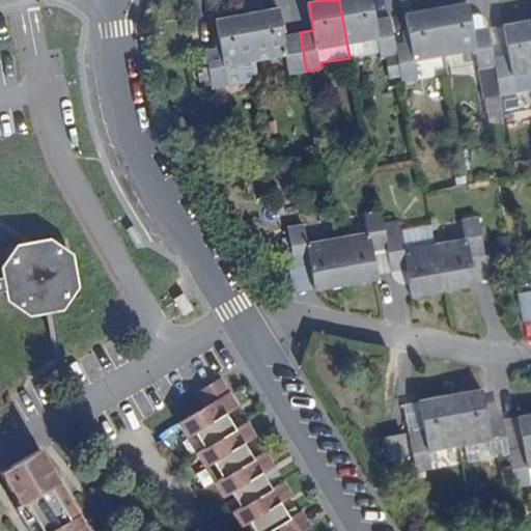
[(371,0),(339,0),(350,58),(381,53),(383,57),(397,54),(396,44),(390,17),(375,19),(371,0)]
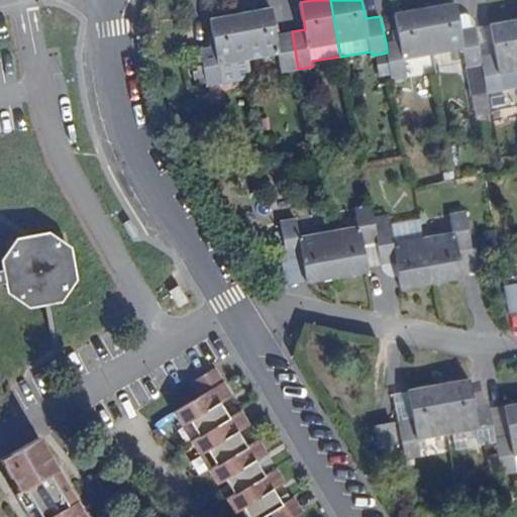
[(455,2),(425,8),(433,54),(463,48),(466,67),(482,65),(480,56),(475,27),(459,29),(455,2)]
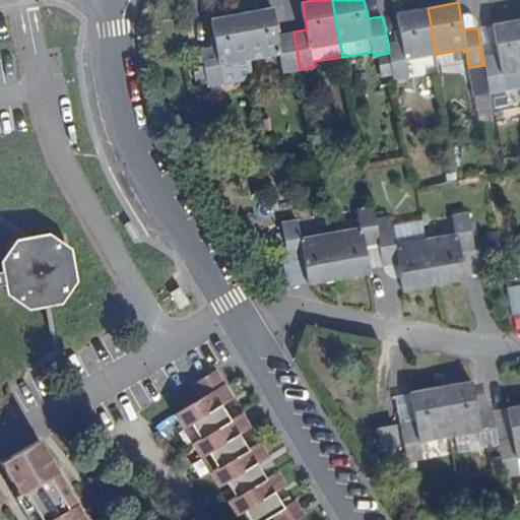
[(273,8),(243,14),(251,60),(282,55),(284,72),(300,69),(294,31),(278,35),(273,8)]
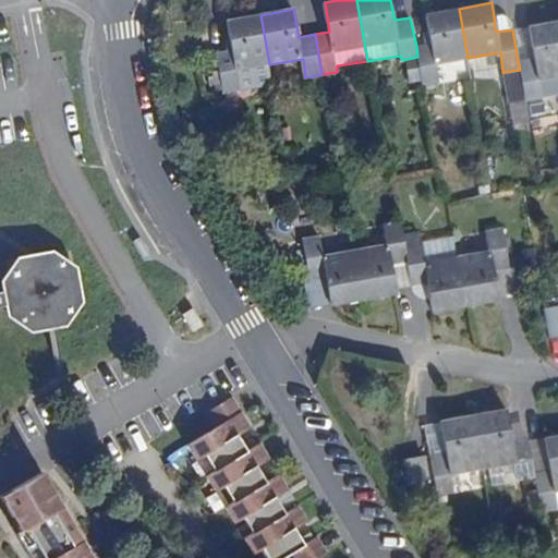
[(431,43),(416,46),(417,57),(424,87),(438,85),(435,64),(468,58),(459,9),(426,15),(431,43)]
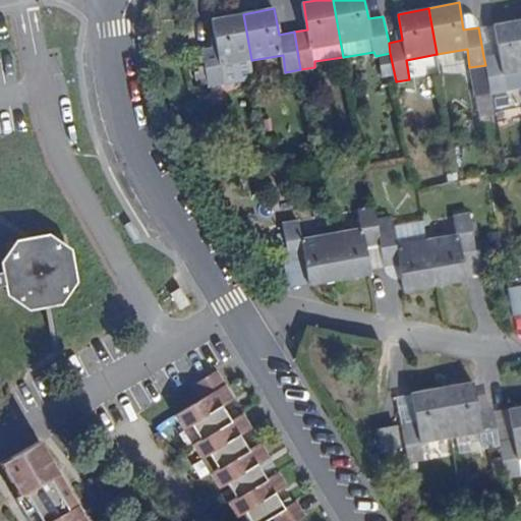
[(251,60),(243,14),(213,20),(217,47),(203,50),(205,66),(209,85),(209,87),(255,78),(251,60)]
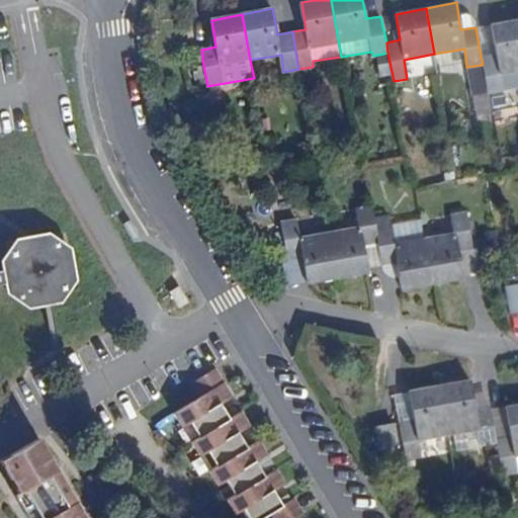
[(496,53),(481,56),(483,65),(488,93),(517,87),(517,19),(491,24),(496,53)]
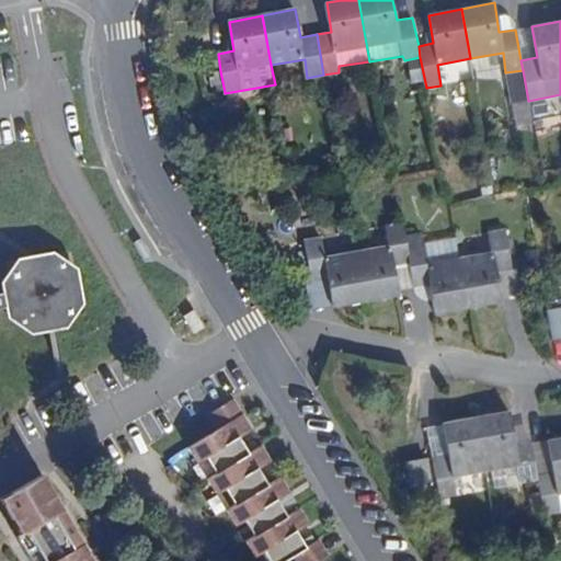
[(531,26),(515,30),(521,60),(537,57),(531,26)]
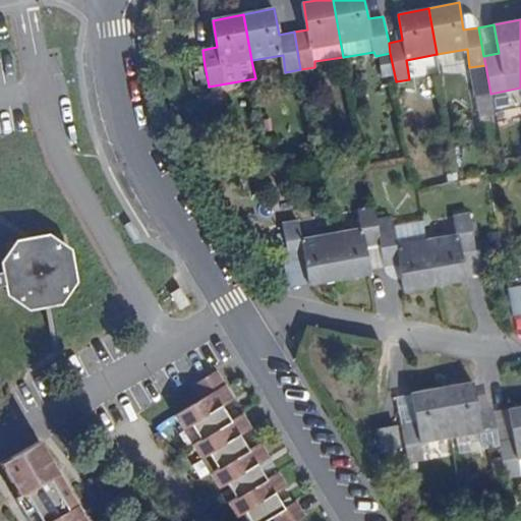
[(209,85),(205,66),(197,67),(201,88),(209,85)]
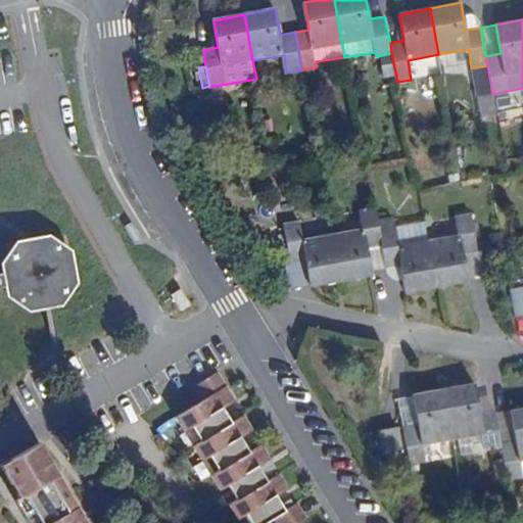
[(364,228),(334,234),(341,281),(371,275),(371,270),(367,247),(381,246),(379,231),(375,207),(360,210),(364,228)]
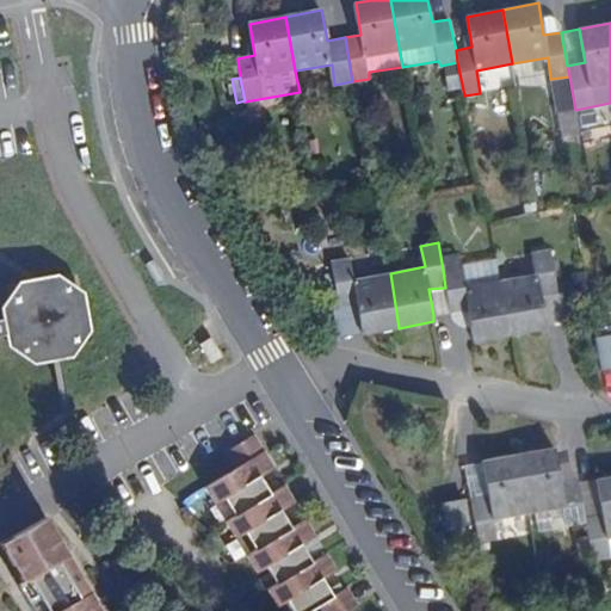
[(501,281),(508,337),(547,329),(545,321),(542,297),(559,292),(550,250),(531,253),(536,275),(501,281)]
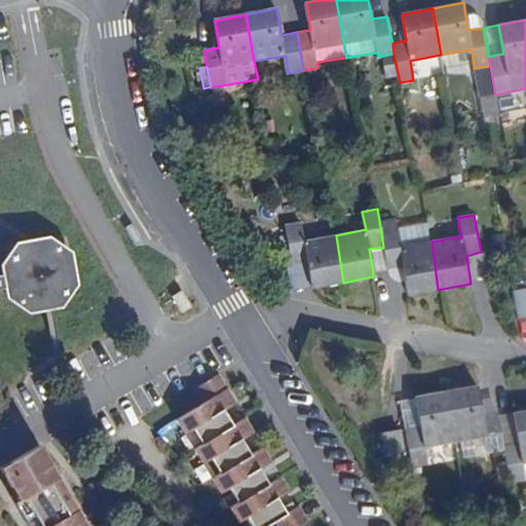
[(343,283),(336,235),(304,240),(301,223),(286,226),(292,262),(306,261),(310,289),(343,283)]
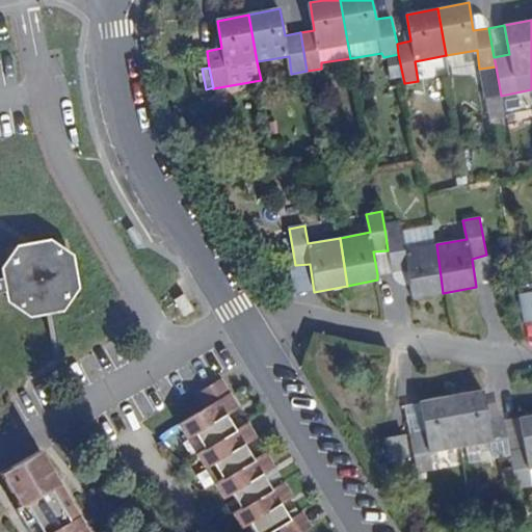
[(433,225),(402,232),(404,249),(436,244),(433,225)]
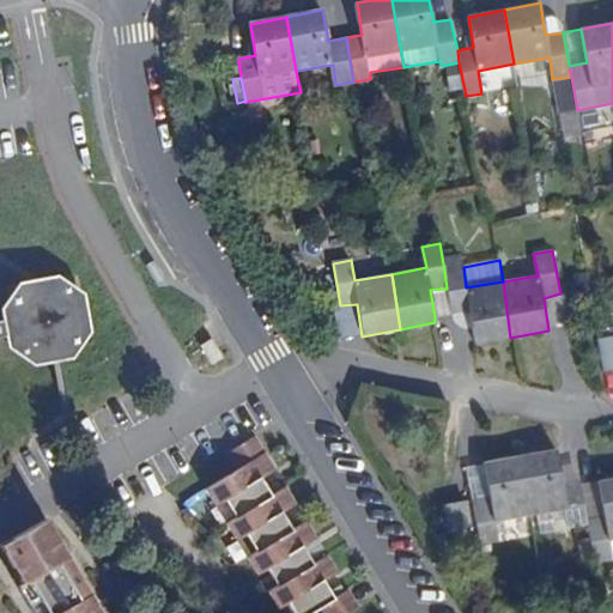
[(463,267),(444,271),(447,289),(451,314),(469,311),(475,344),(510,338),(503,281),(466,287),(463,267)]
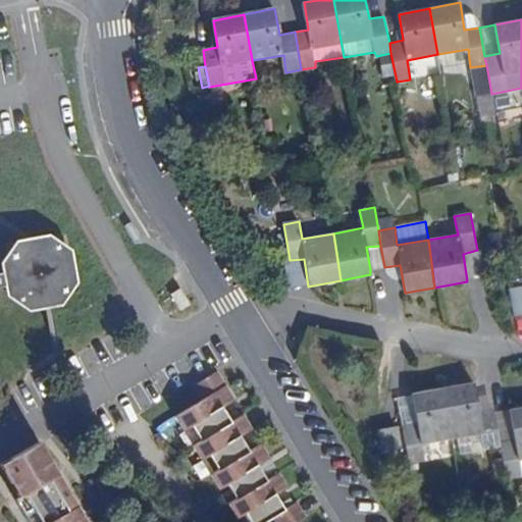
[(0,288),(15,285),(18,305),(69,295),(62,244),(9,252),(12,271),(0,273),(0,288)]
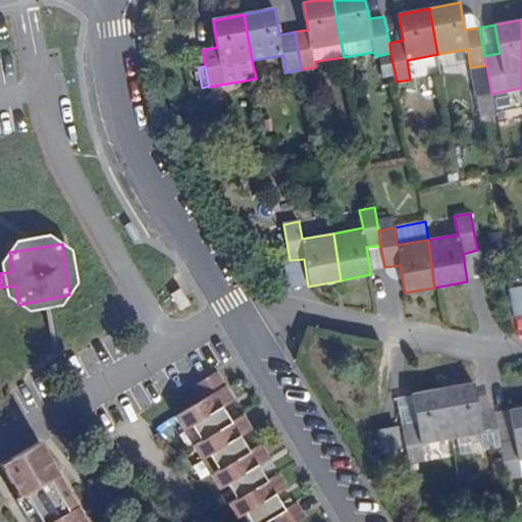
[(380,246),(366,247),(370,269),(384,267),(380,246)]
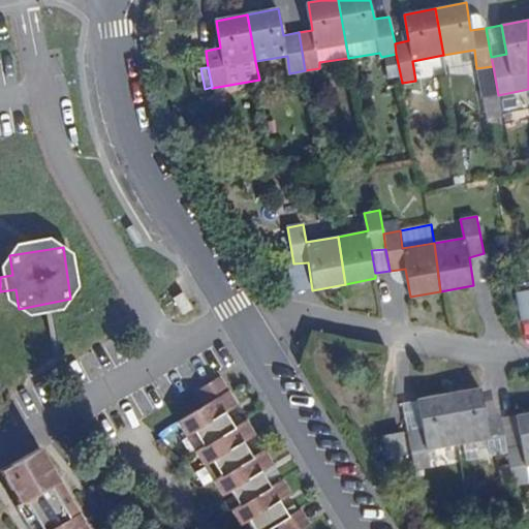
[(484,253),(469,257),(472,278),(491,274),(488,253),(484,253)]
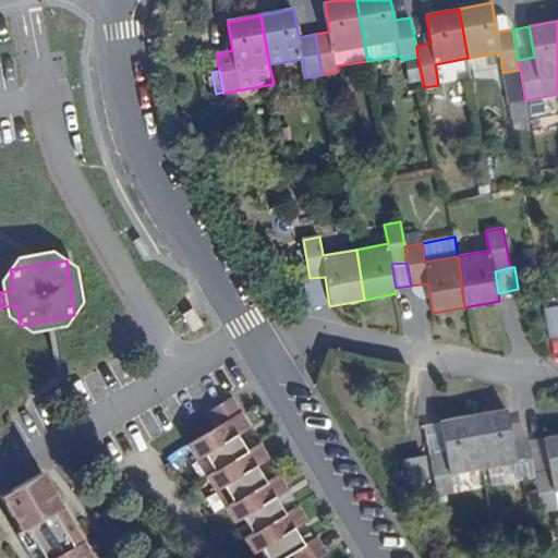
[(310,278),(302,280),(307,311),(329,306),(325,277),(310,278)]
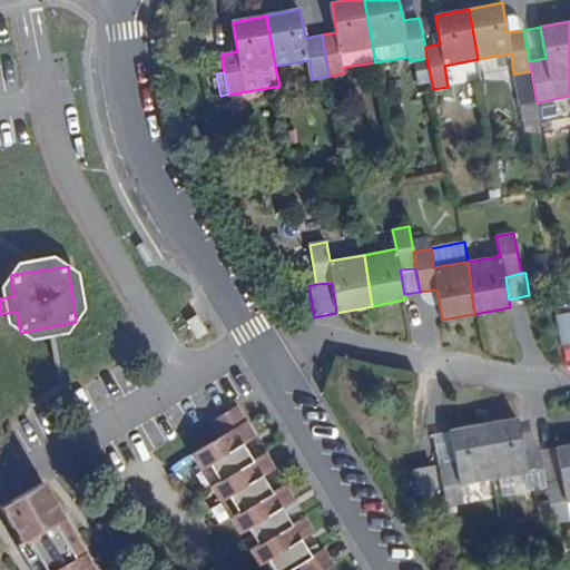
[(569,311),(556,314),(561,344),(569,343),(569,311)]
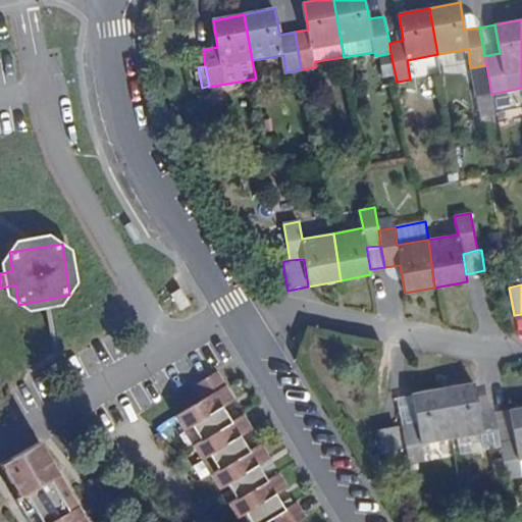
[(179,309),(189,304),(179,289),(169,294),(179,309)]
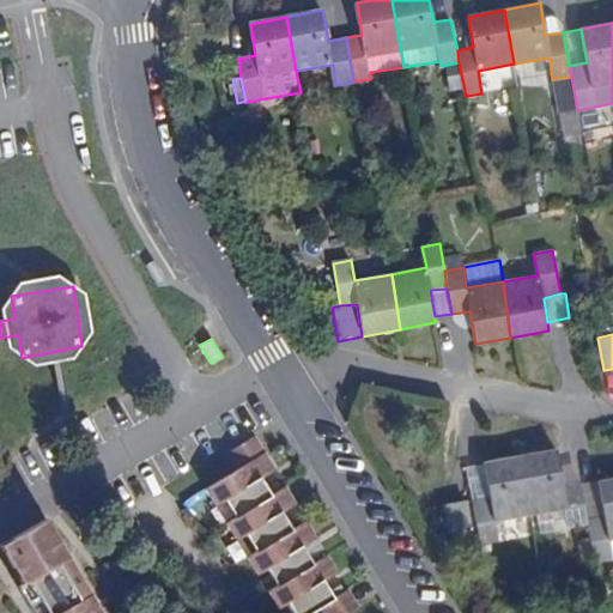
[(277,471),(255,436),(228,454),(237,471),(207,489),(217,507),(226,502),(236,519),(228,523),(238,541),(248,535),(258,552),(249,558),(260,575),(268,570),(279,587),(269,592),(280,610),(289,604),(295,612),(315,612),(322,610),(325,612),(351,612),(360,607),(350,589),(346,592),(335,598),(332,592),(326,582),(340,574),(329,556),(326,558),(315,564),(311,558),(304,547),(319,539),(308,521),(303,523),(295,530),(290,523),(284,514),(297,505),(286,486),(283,490),(273,496),(268,490),(262,479),(277,471)]
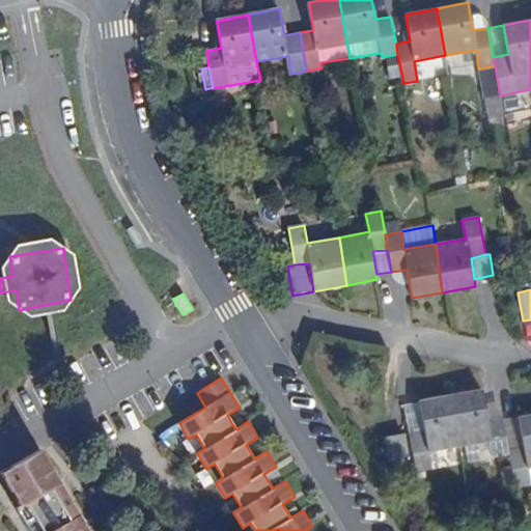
[(495,457),(510,455),(509,450),(504,420),(503,416),(488,419),(483,390),(452,396),(460,446),(492,441),(495,457)]
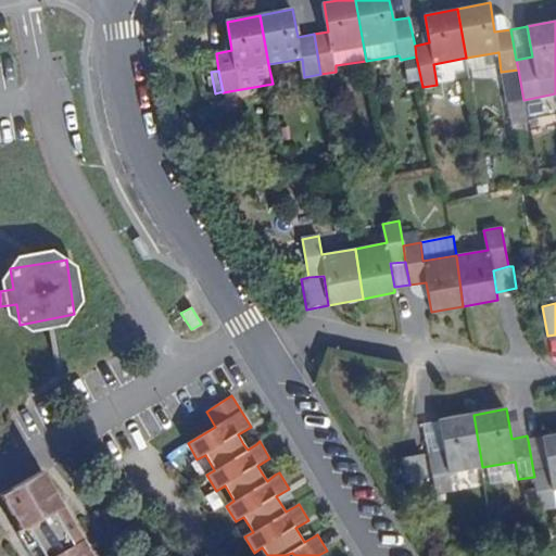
[(449,474),(482,467),(474,415),(440,420),(442,434),(445,450),(430,453),(437,494),(452,491),(449,474)]
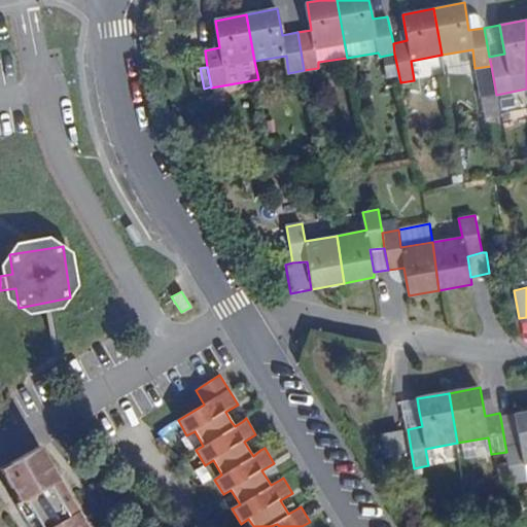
[(419,412),(405,414),(408,429),(422,426),(419,412)]
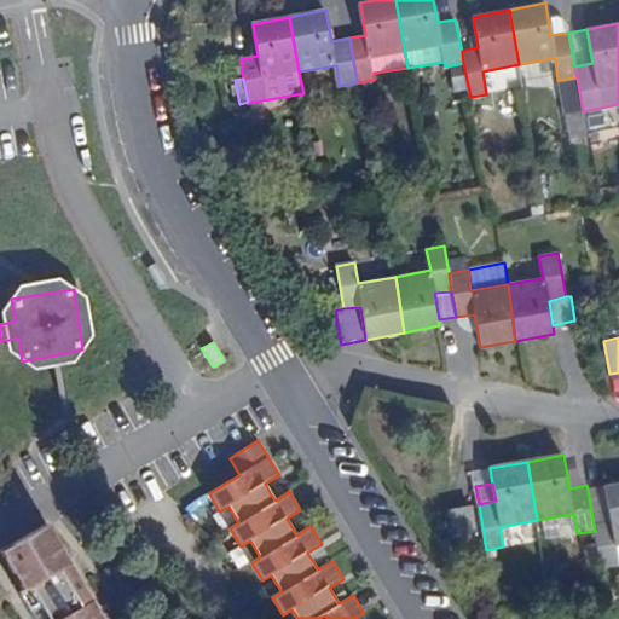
[(594,525),(595,531),(602,568),(618,565),(618,559),(617,547),(618,545),(618,484),(606,487),(612,521),(594,525)]
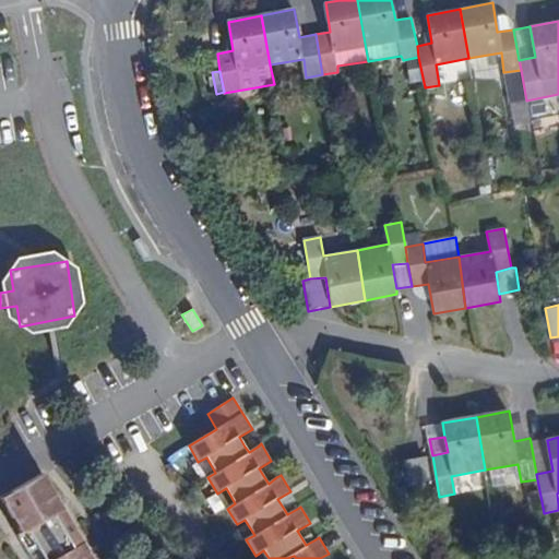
[(258,447),(254,440),(245,447),(249,452),(258,447)]
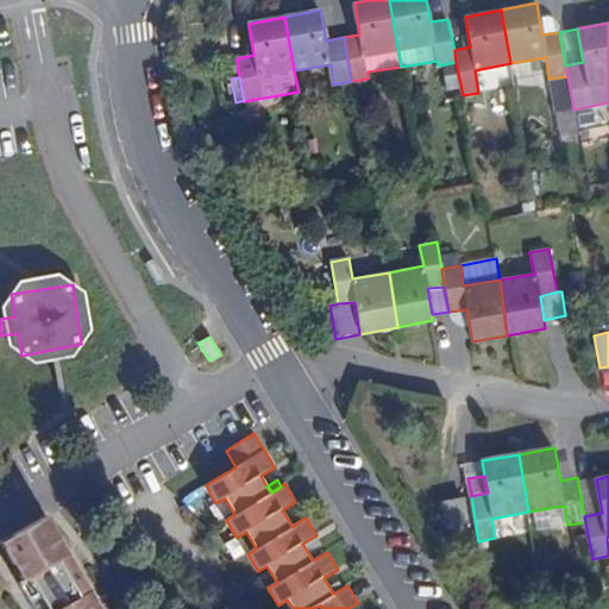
[(596,479),(578,482),(584,516),(602,513),(596,479)]
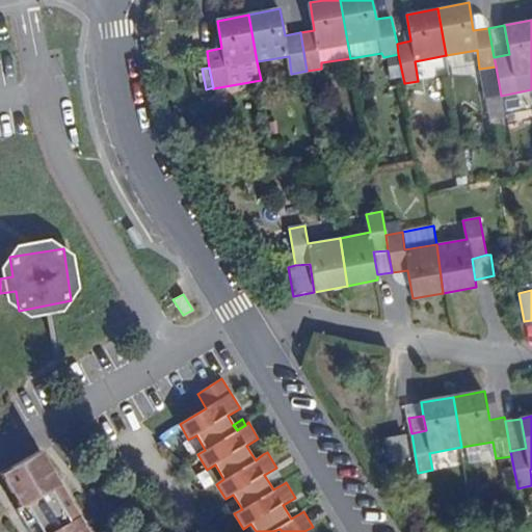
[(409,455),(405,434),(387,437),(391,459),(409,455)]
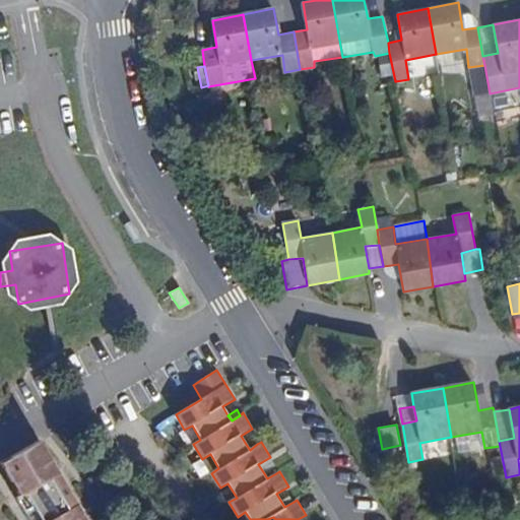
[(254,439),(246,444),(250,450),(257,444),(254,439)]
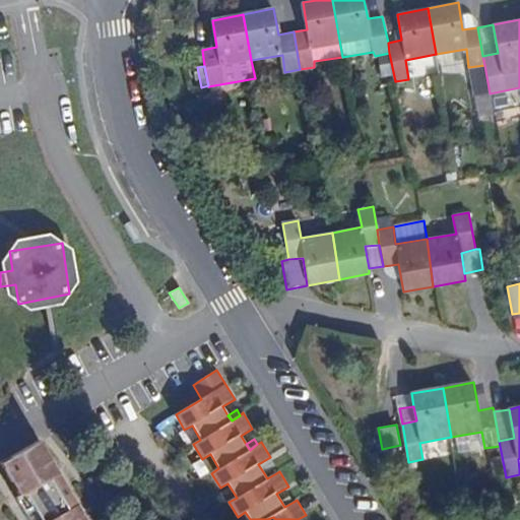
[(85,519),(77,505),(74,506),(70,498),(72,497),(63,482),(61,483),(55,488),(50,479),(57,476),(59,475),(39,441),(3,463),(20,496),(21,497),(26,495),(30,502),(21,507),(28,519),(85,519)]
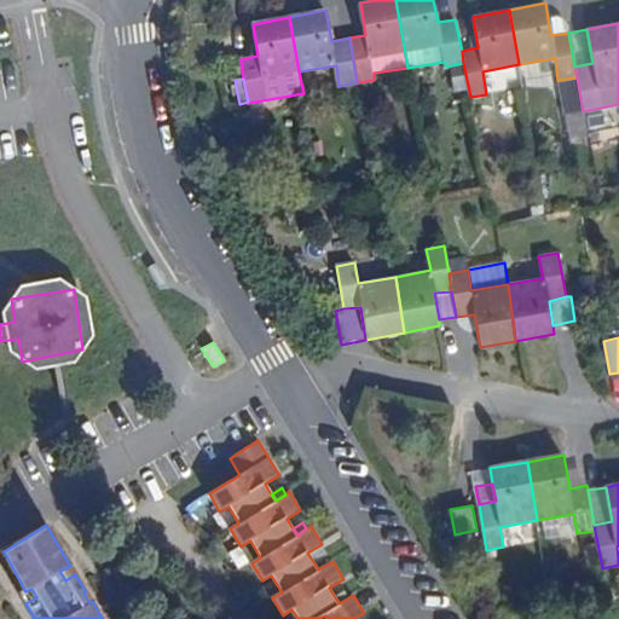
[(324,556),(314,563),(318,570),(329,563),(324,556)]
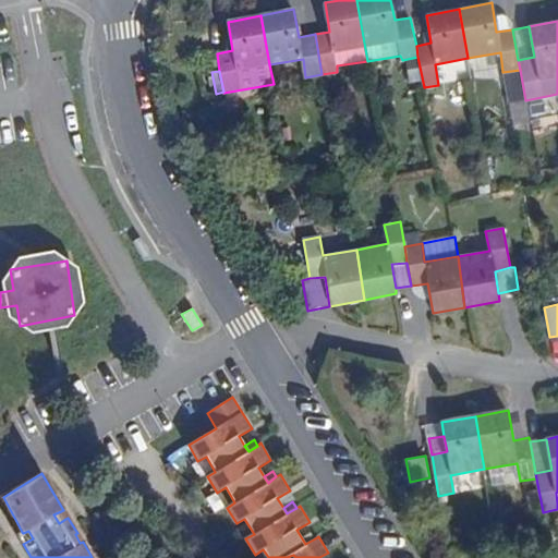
[(59,523),(65,519),(61,511),(53,514),(59,523)]
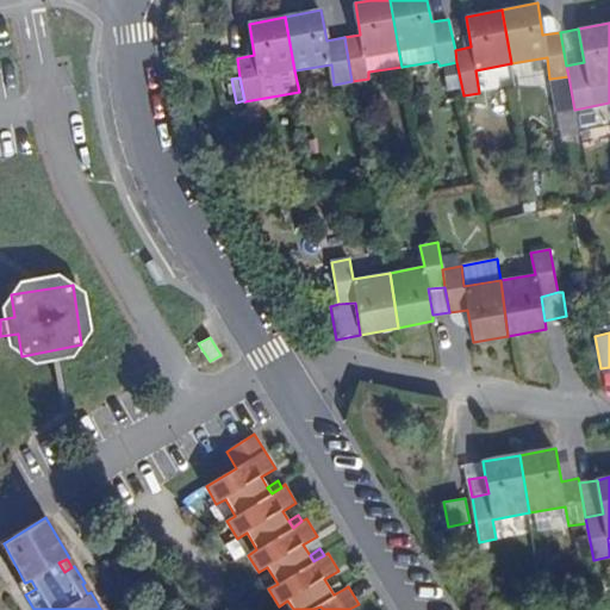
[(25,583),(24,582),(19,584),(25,595),(36,589),(31,580),(25,583)]
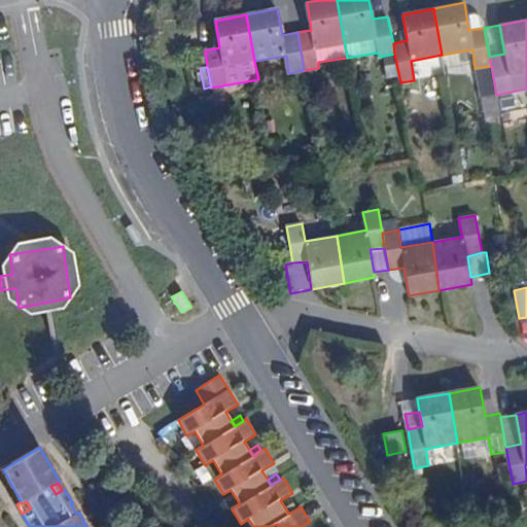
[(294,503),(285,508),(288,514),(297,508),(294,503)]
